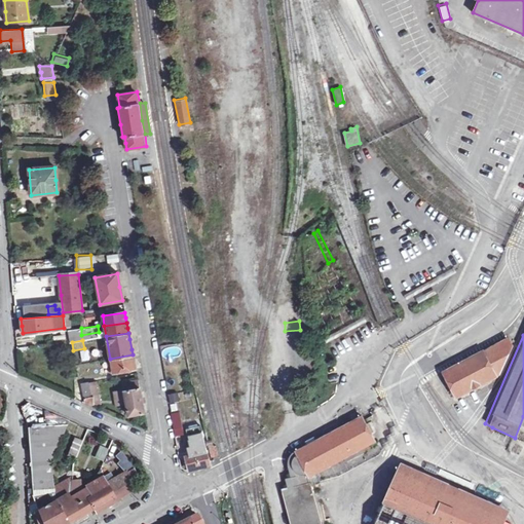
[(506,340),(441,375),(452,398),(496,372),(509,346),(506,340)]
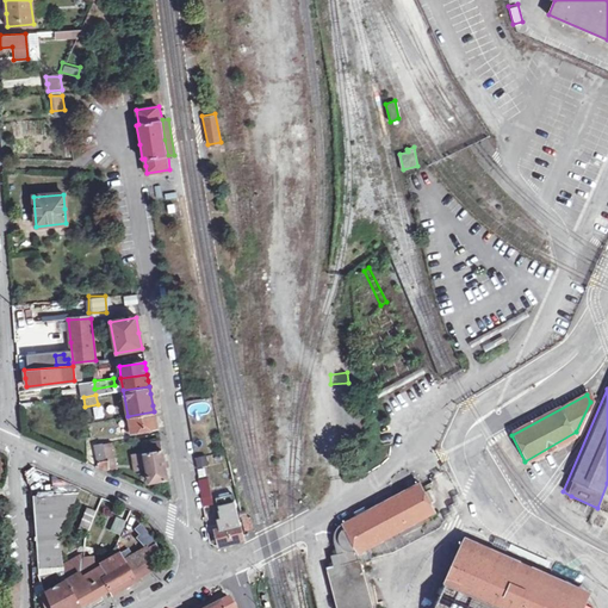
[(154,411),(128,416),(130,432),(157,428),(155,420),(154,411)]
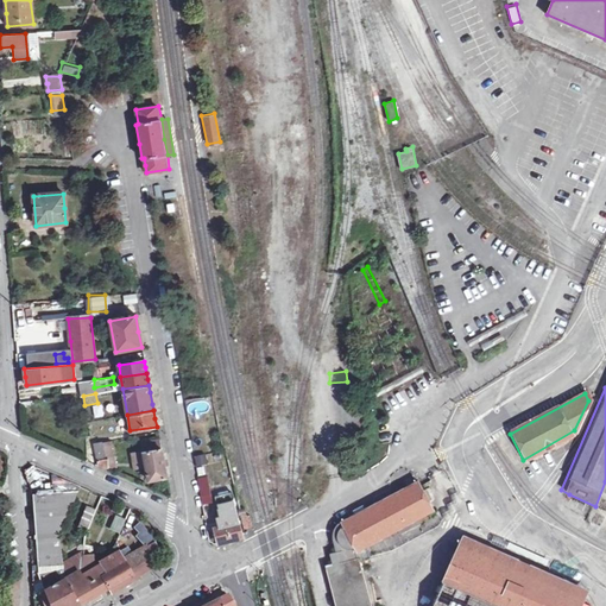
[(159,440),(141,443),(149,481),(166,478),(163,464),(159,440)]
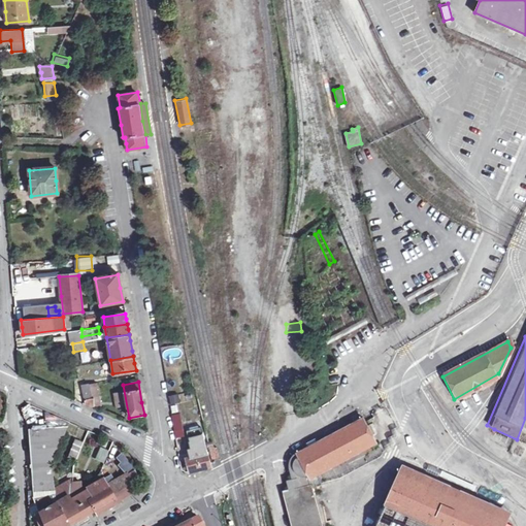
[(89,384),(81,386),(85,399),(91,398),(89,384)]
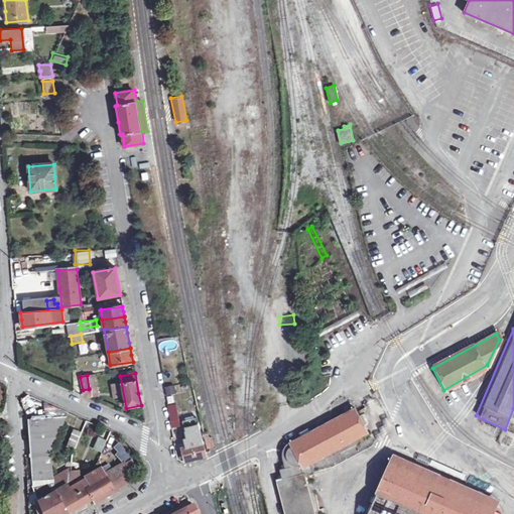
[(171,383),(162,385),(164,393),(174,390),(171,383)]
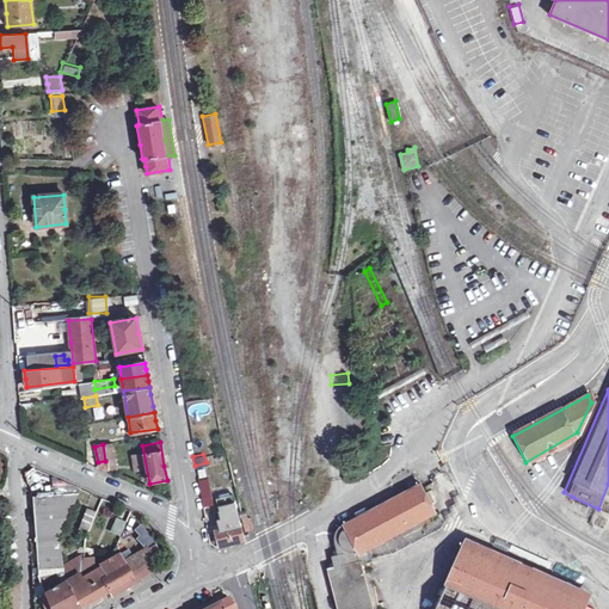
[(105,461),(98,462),(98,467),(108,472),(108,461),(105,461)]
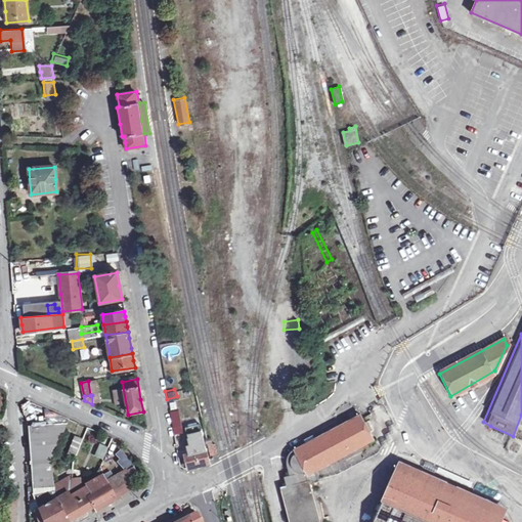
[(382,407),(380,403),(373,406),(367,409),(370,414),(382,407)]
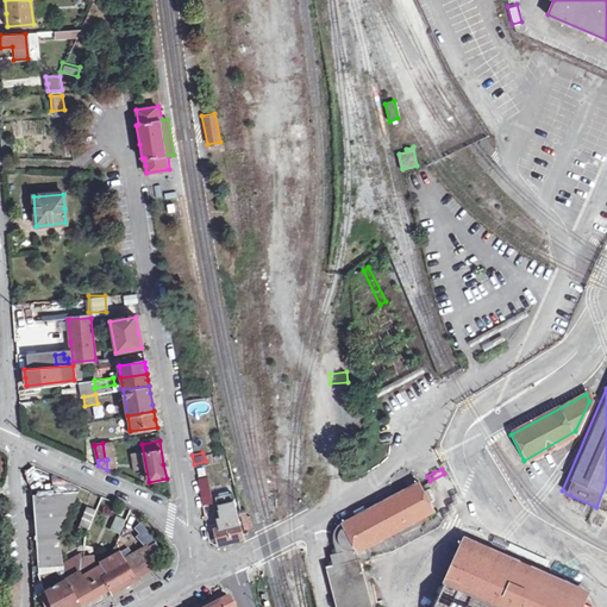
[(208,477),(199,480),(204,505),(212,502),(208,477)]
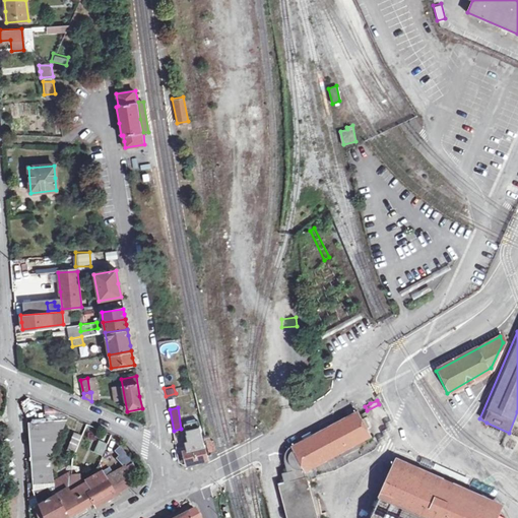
[(274,482),(285,517),(315,517),(305,476),(313,474),(310,463),(327,454),(367,432),(359,414),(357,411),(317,431),(288,446),(283,452),(282,460),(283,471),(278,472),(280,481),(274,482)]
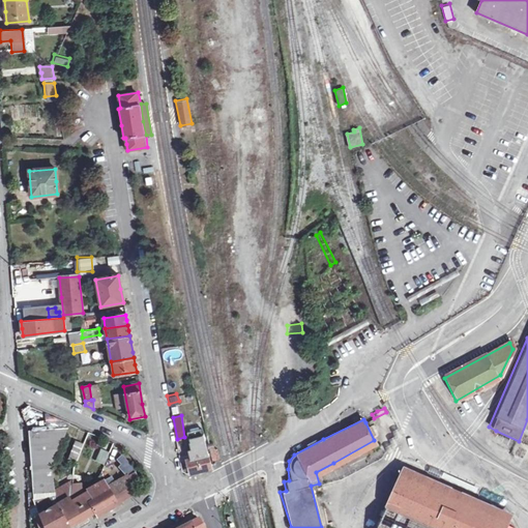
[(400,433),(396,423),(390,426),(394,436),(400,433)]
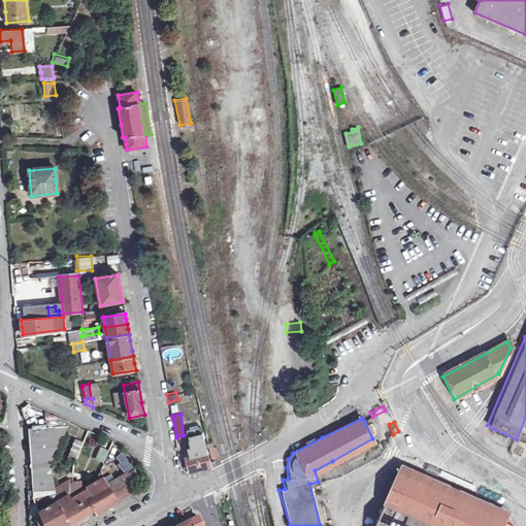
[(67,426),(28,430),(30,462),(32,493),(54,491),(51,465),(67,426)]
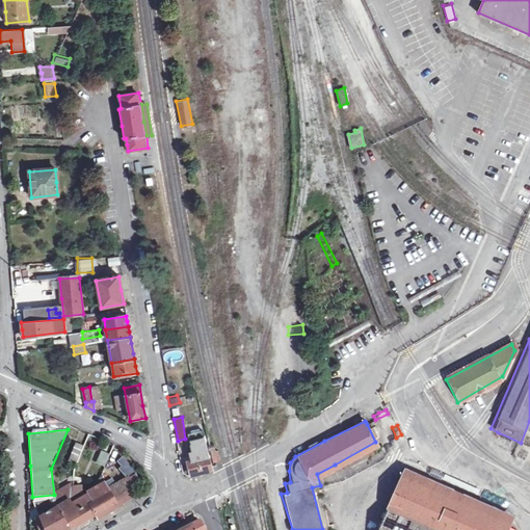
[(189,471),(190,474),(212,470),(210,457),(203,430),(189,433),(191,444),(190,444),(193,455),(190,456),(191,461),(188,462),(188,465),(186,466),(188,471),(189,471)]
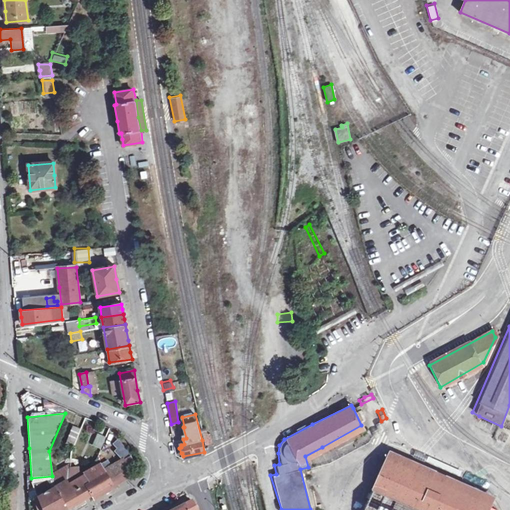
[(372,419),(376,429),(383,426),(379,417),(372,419)]
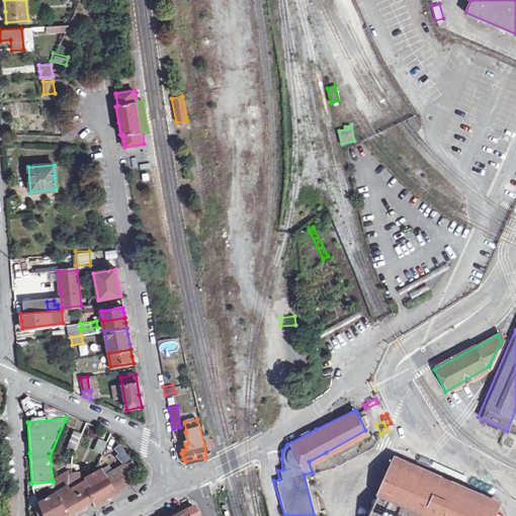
[(80,434),(71,430),(65,448),(74,451),(80,434)]
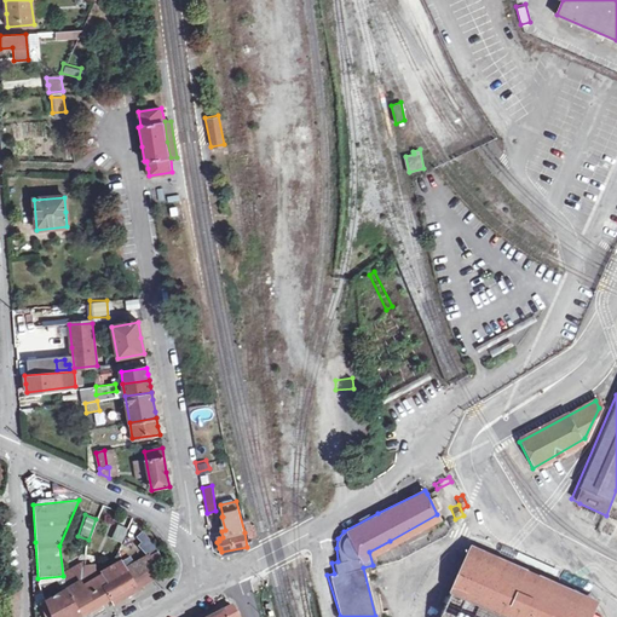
[(459,526),(453,514),(447,517),(451,526),(453,529),(459,526)]
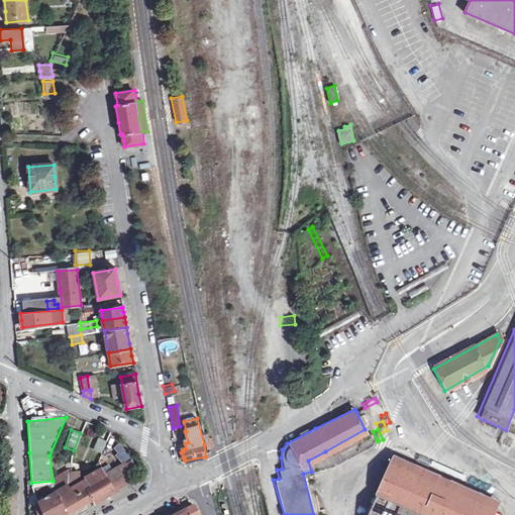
[(105,441),(98,438),(93,449),(100,453),(105,441)]
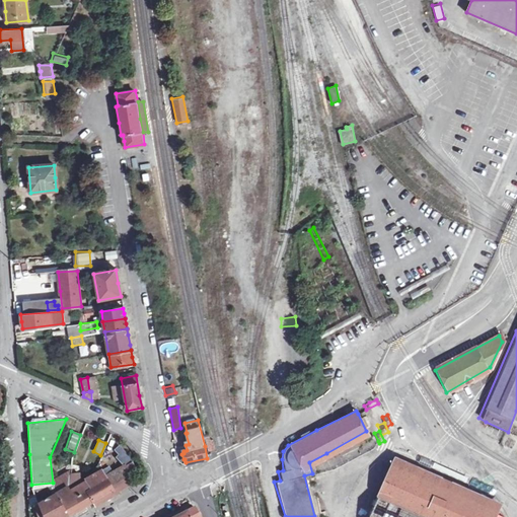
[(134,462),(119,448),(115,452),(119,456),(116,459),(127,470),(134,462)]
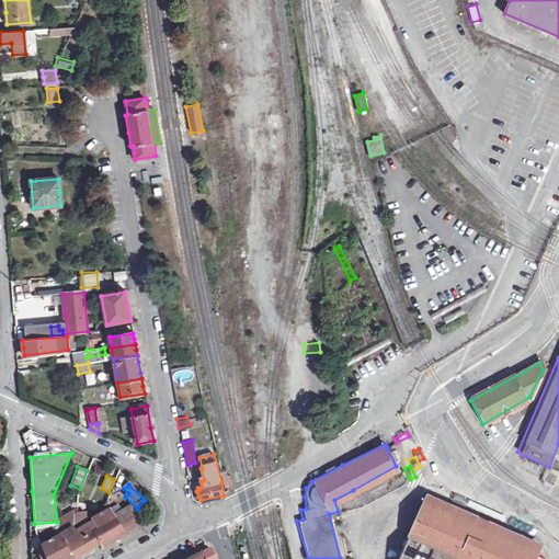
[(425,499),(397,558),(531,558),(536,548),(425,499)]
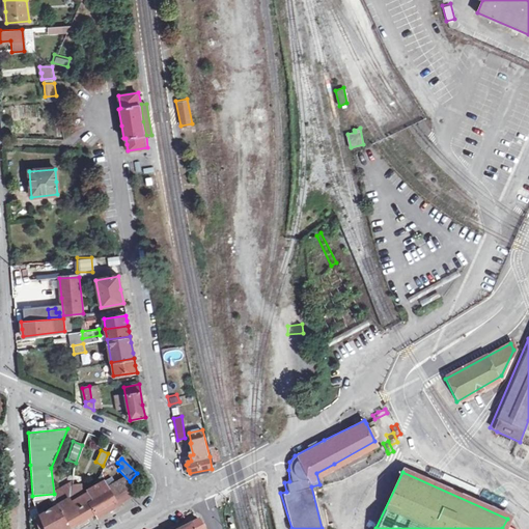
[(441,476),(438,483),(445,486),(448,479),(441,476)]
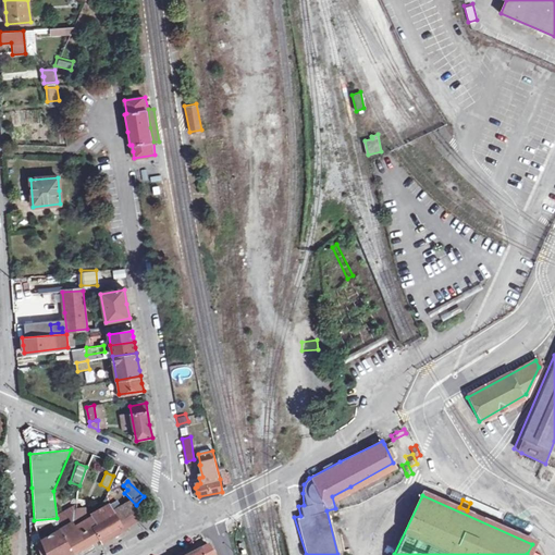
[(90,516),(91,518),(86,521),(98,541),(118,529),(124,526),(125,528),(142,518),(139,514),(136,516),(131,505),(119,512),(114,503),(90,516)]
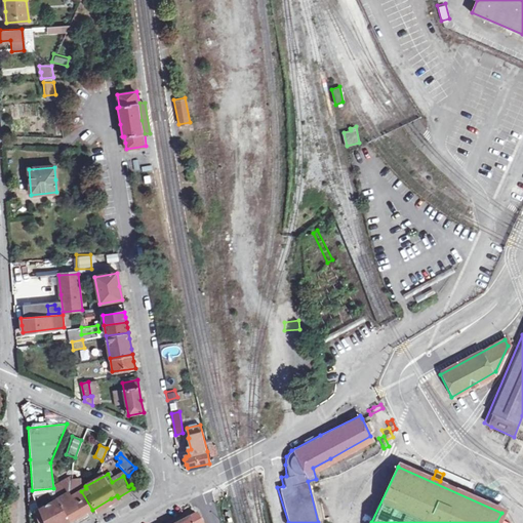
[(81,491),(70,498),(80,516),(89,511),(92,510),(81,491)]
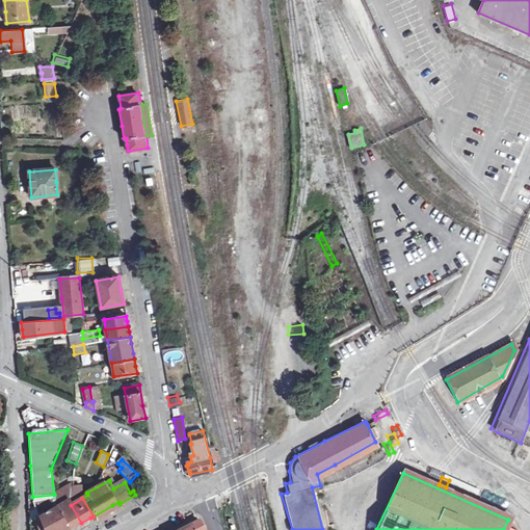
[(55,501),(45,504),(48,511),(56,508),(55,501)]
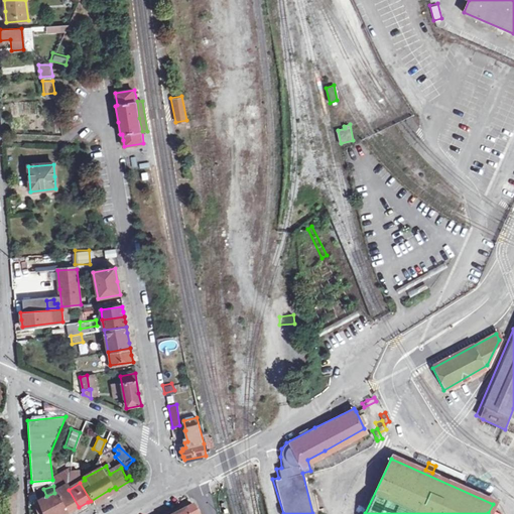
[(69,490),(66,486),(54,493),(66,513),(67,513),(75,510),(79,507),(69,490)]
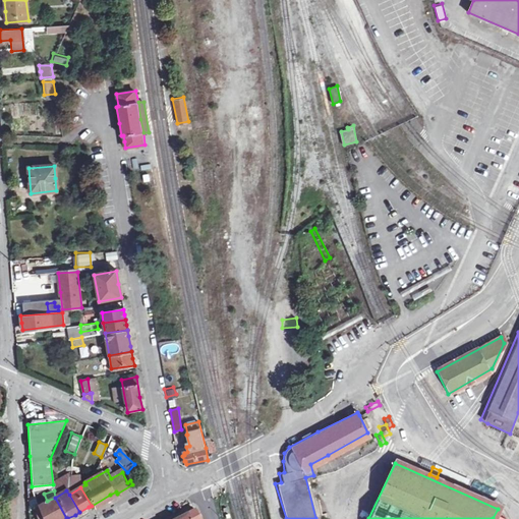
[(44,494),(36,497),(41,512),(43,518),(66,518),(55,498),(47,501),(44,494)]
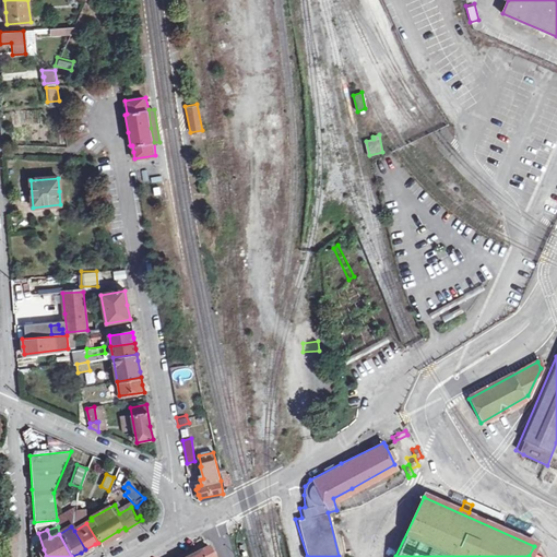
[(14,556),(14,550),(13,533),(2,535),(3,556),(14,556)]
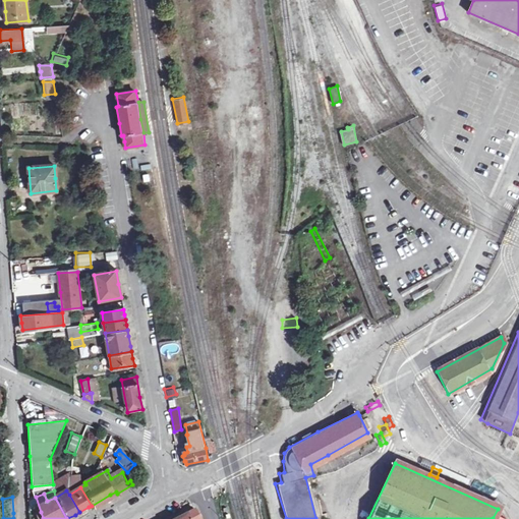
[(200,518),(195,507),(190,510),(176,517),(171,518),(200,518)]
